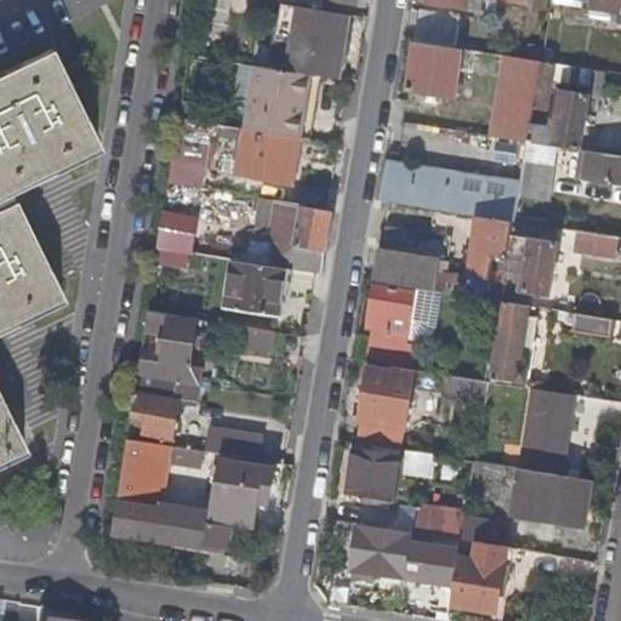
[(620,0),(554,0),(620,10),(620,0)]
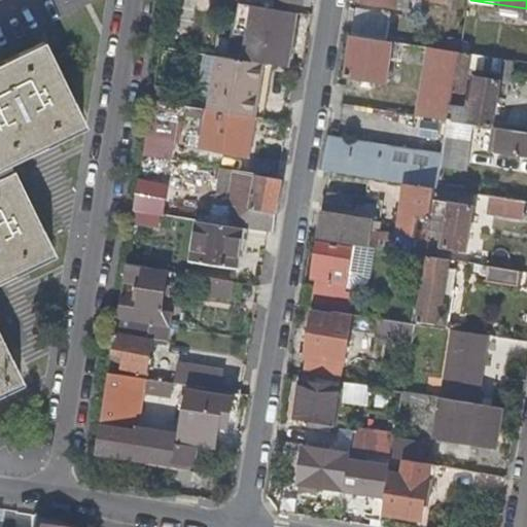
[(295,12),(254,6),(252,20),(237,16),(230,58),(264,63),(273,65),(292,68),(295,41),(291,40),(295,12)]
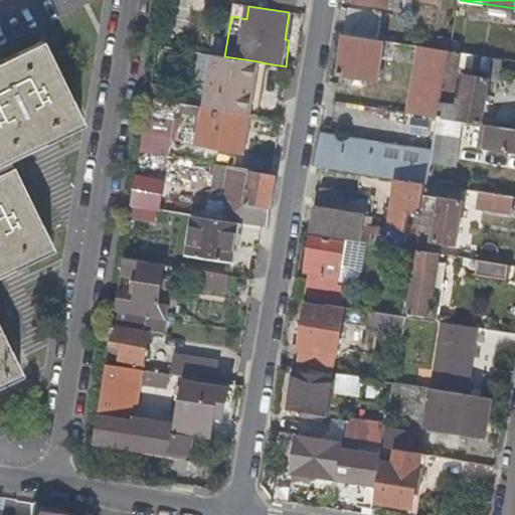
[(349,8),(345,34),(377,39),(382,13),(349,8)]
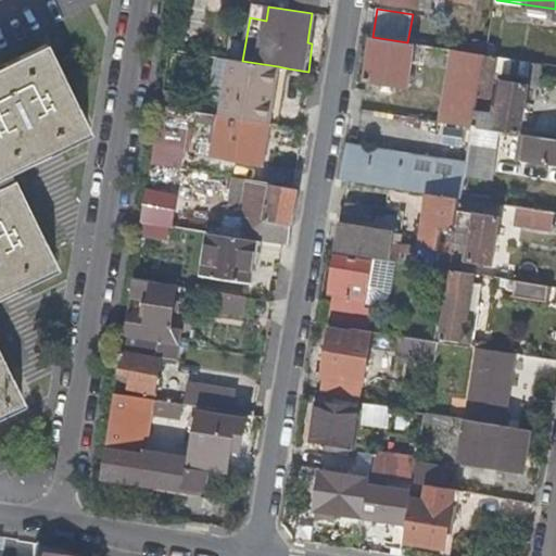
[(407,87),(415,43),(407,42),(373,37),(365,79),(407,87)]
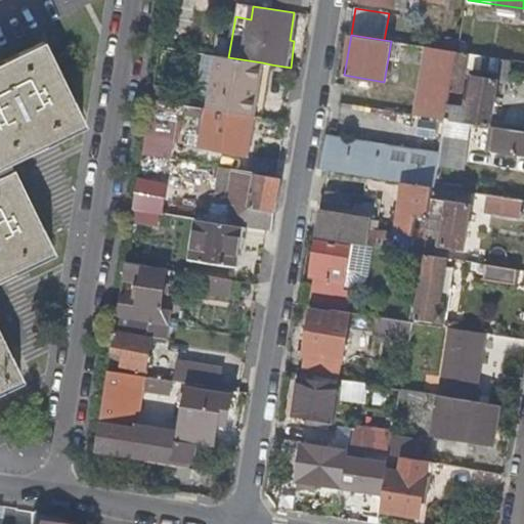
[(447,36),(445,50),(457,51),(459,41),(460,38),(447,36)]
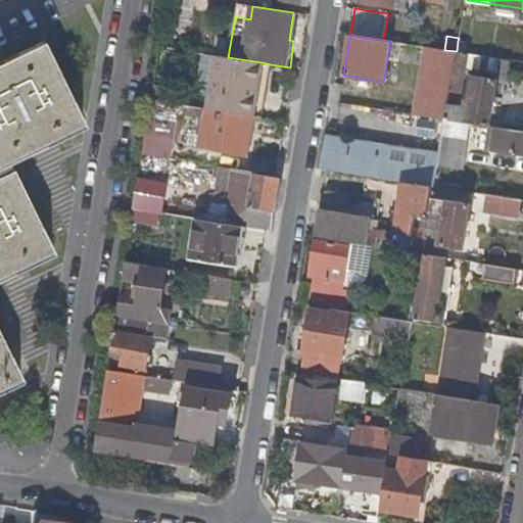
[(466,42),(458,41),(457,51),(464,52),(466,42)]
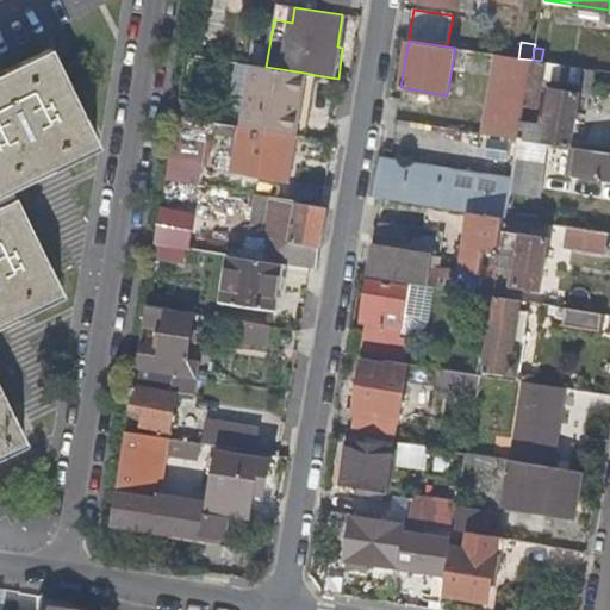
[(0,73),(0,193),(8,190),(95,147),(49,50),(0,73)]
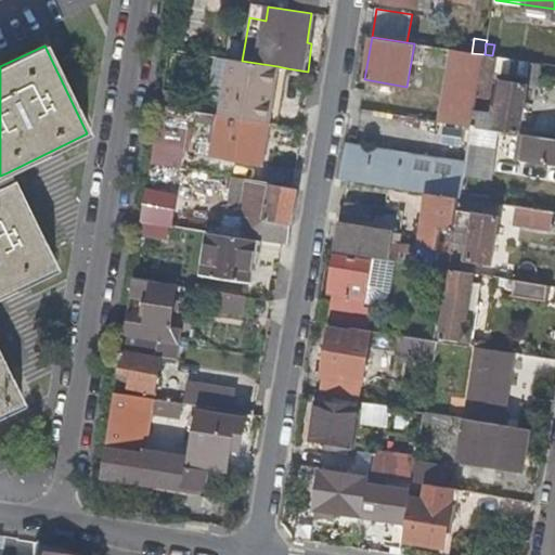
[(453,50),(441,121),(472,126),(475,111),(477,97),(485,54),(472,53),(453,50)]
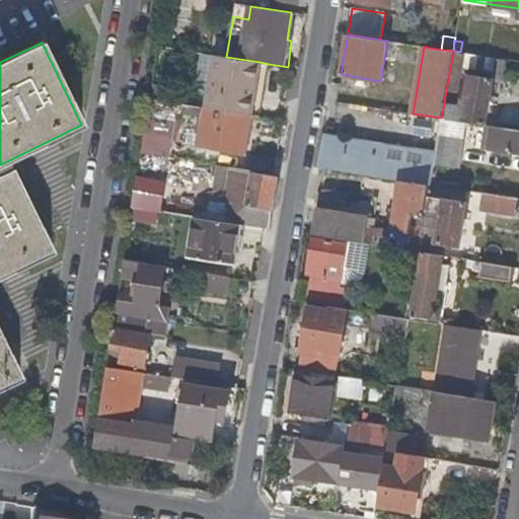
[(453,51),(446,90),(458,91),(463,66),(494,71),(495,64),(497,58),(460,52),(453,51)]
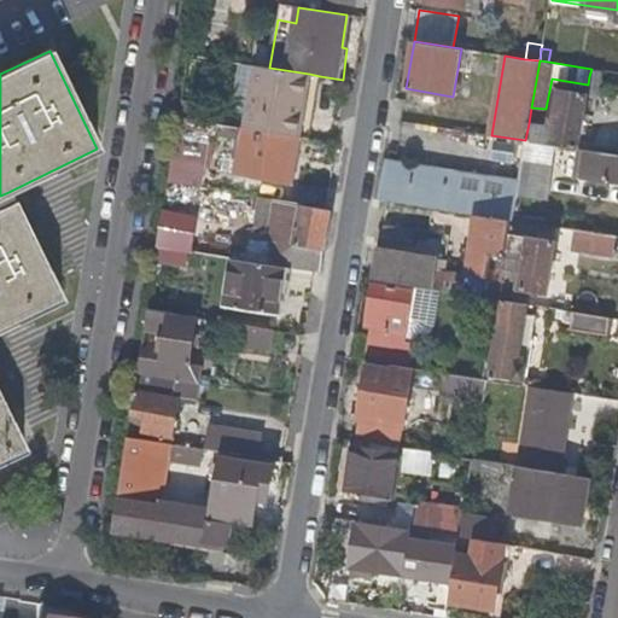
[(257,65),(246,129),(292,136),(299,138),(309,74),(269,68),(257,65)]
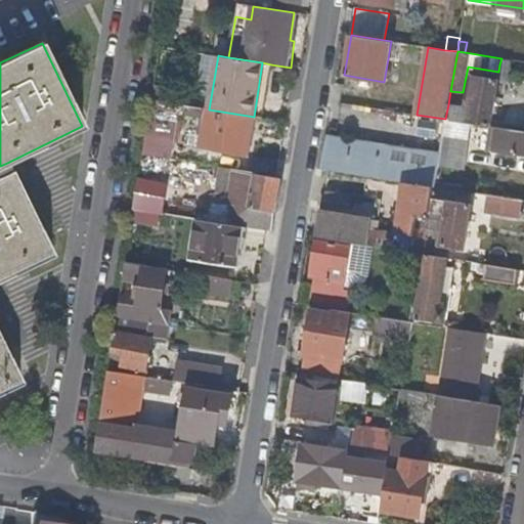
[(501,58),(499,64),(498,72),(497,80),(512,82),(512,59),(501,58)]
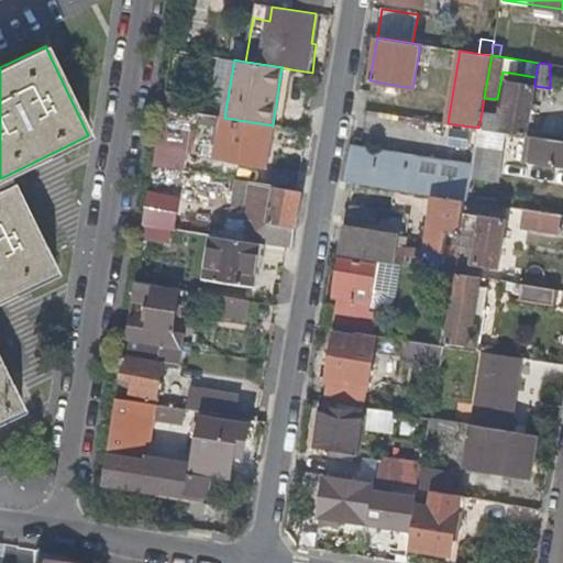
[(282,128),(291,69),(282,67),(273,125),(282,128)]
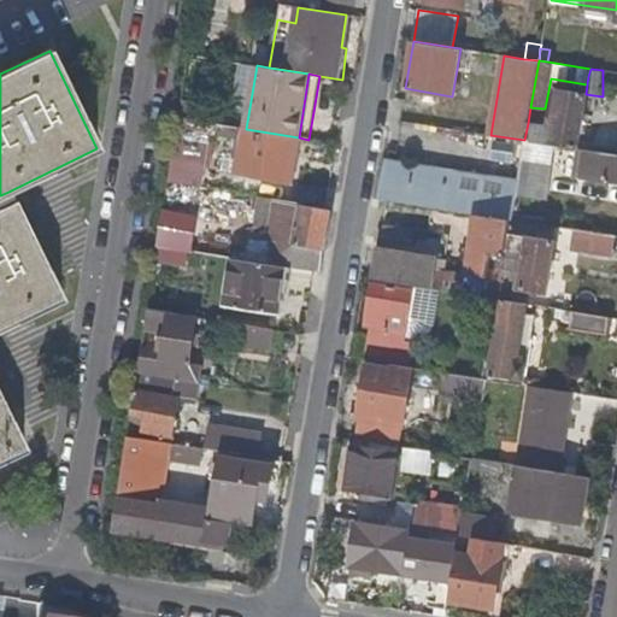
[(576,148),(585,93),(558,89),(557,95),(551,95),(547,115),(541,113),(540,125),(528,123),(524,140),(576,148)]
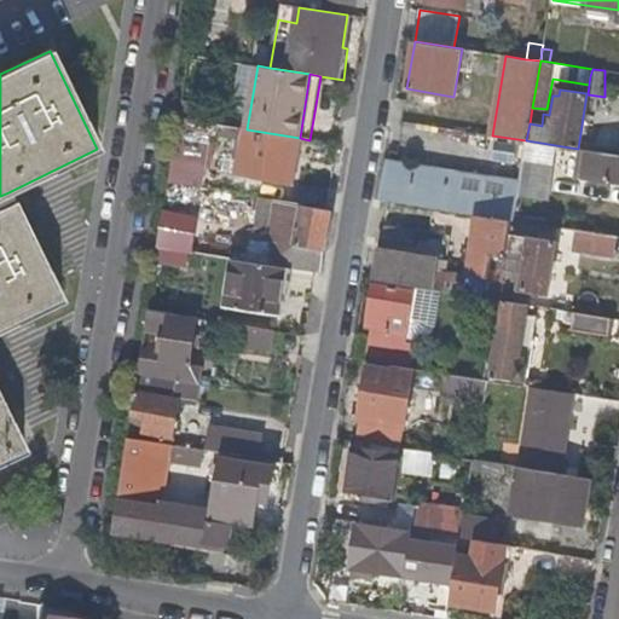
[(209,123),(229,127),(230,117),(206,113),(204,122),(209,123)]
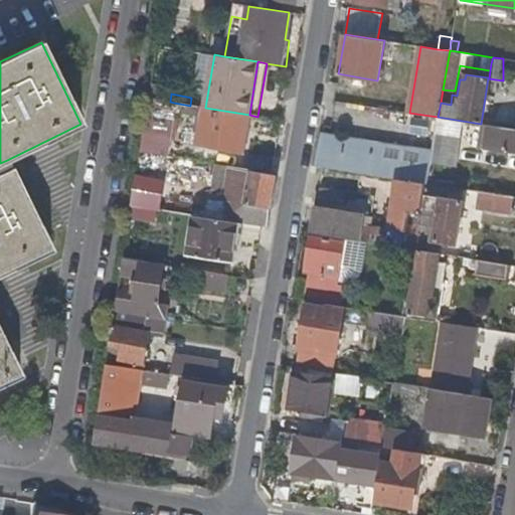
[(170,126),(174,103),(170,102),(149,99),(145,122),(155,124),(170,126)]
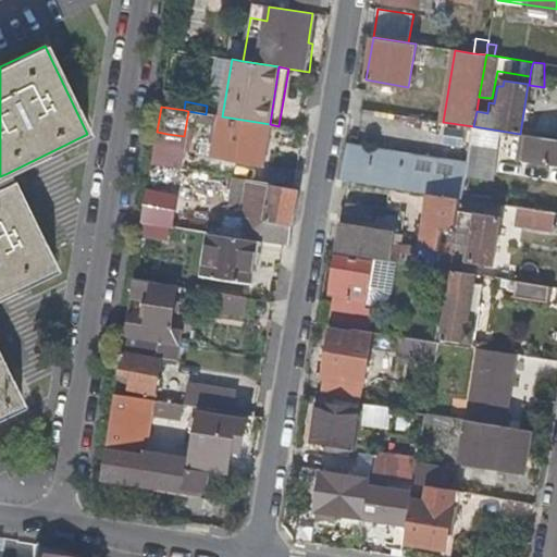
[(260,147),(263,123),(222,116),(219,139),(240,144),(237,162),(259,165),(262,147),(260,147)]
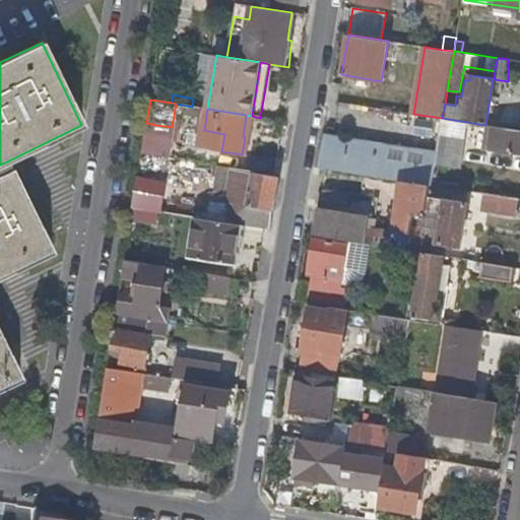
[(440,132),(465,136),(467,122),(442,118),(440,132)]
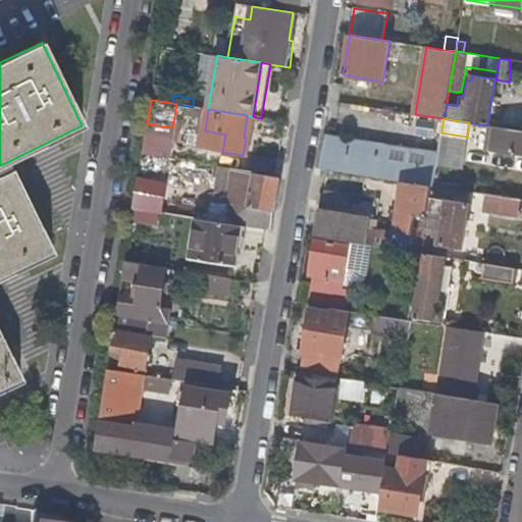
[(153,155),(157,125),(147,123),(142,154),(153,155)]
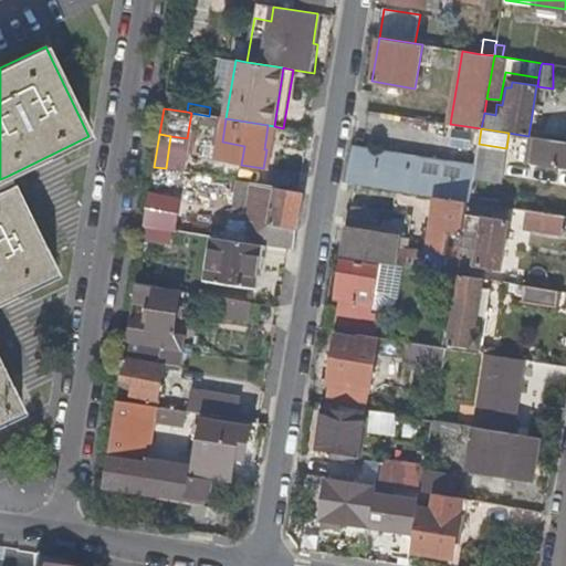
[(170,136),(166,168),(181,171),(187,138),(170,136)]
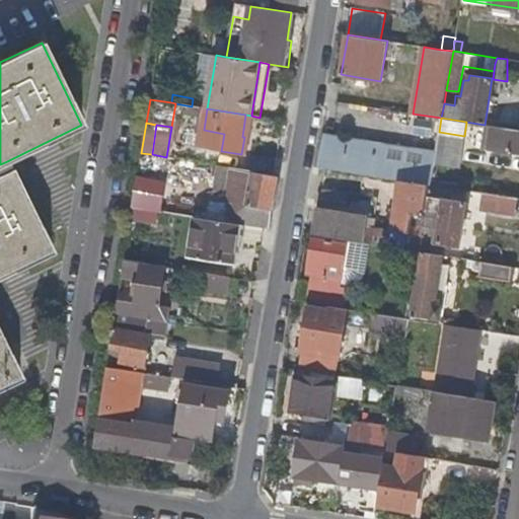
[(518,130),(486,125),(485,135),(491,135),(490,148),(489,149),(518,153),(518,130)]
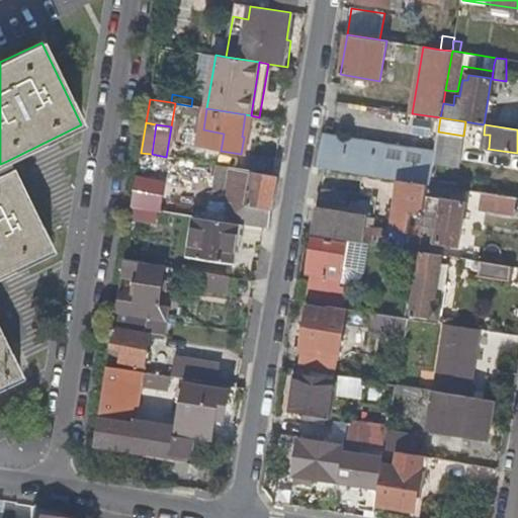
[(458,166),(463,136),(438,132),(438,133),(435,152),(433,162),(458,166)]
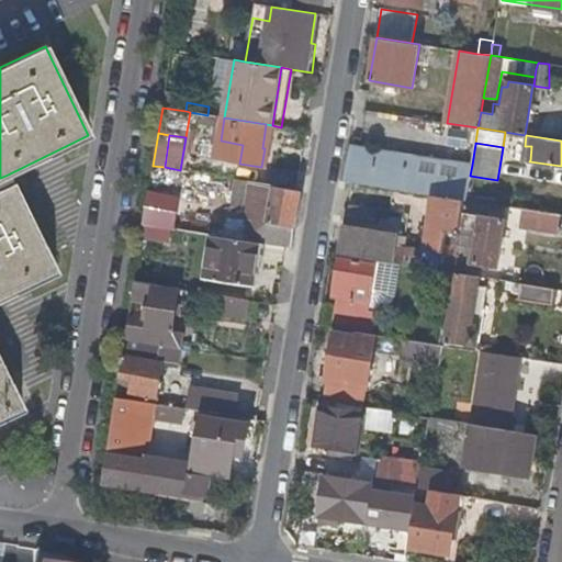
[(472,165),(350,145),(344,181),(433,195),(465,200),(470,176),(472,165)]
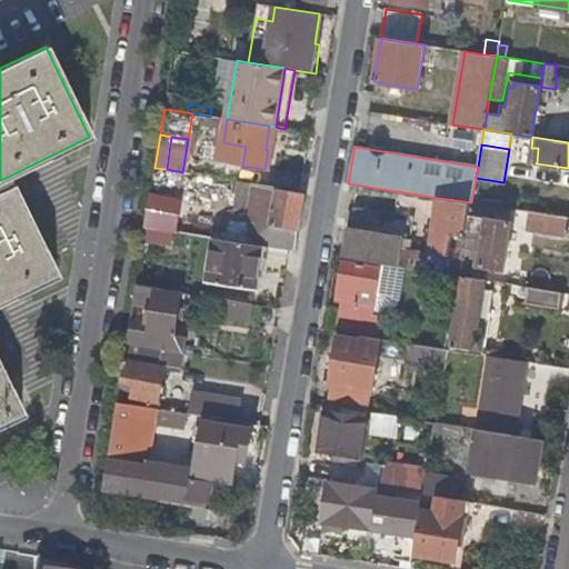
[(0,190),(11,185),(8,177),(0,180),(0,190)]
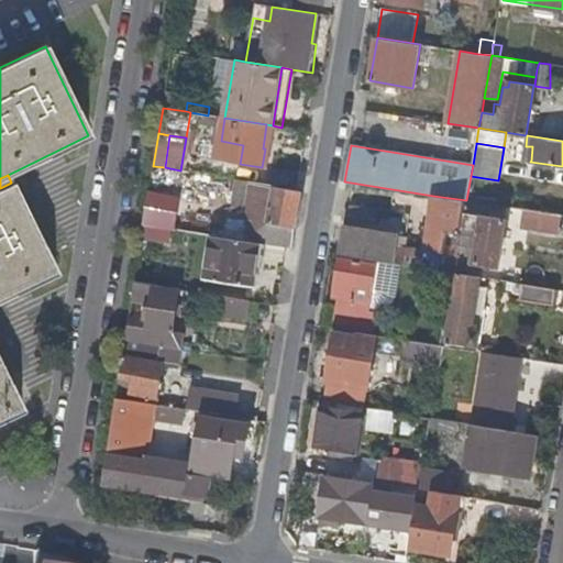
[(234,179),(225,236),(240,240),(262,243),(291,249),(300,192),(275,188),(276,186),(234,179)]
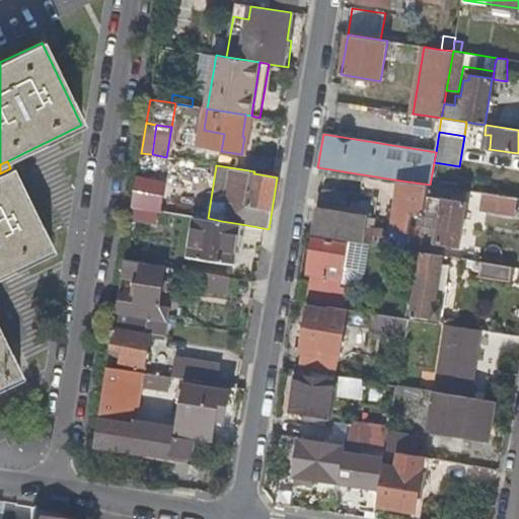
[(0,275),(51,251),(10,168),(0,173),(0,275)]
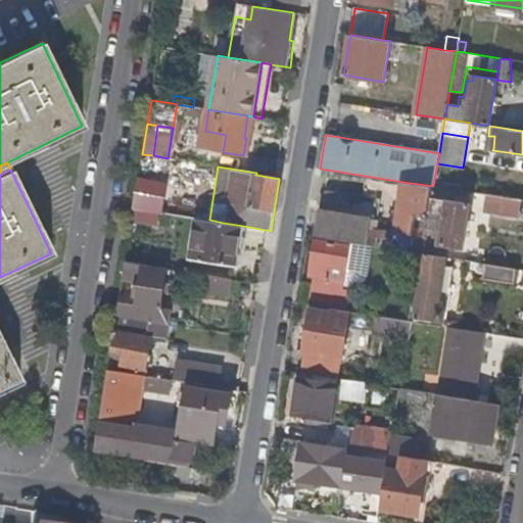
[(153,183),(138,181),(134,206),(158,211),(161,196),(151,194),(153,183)]
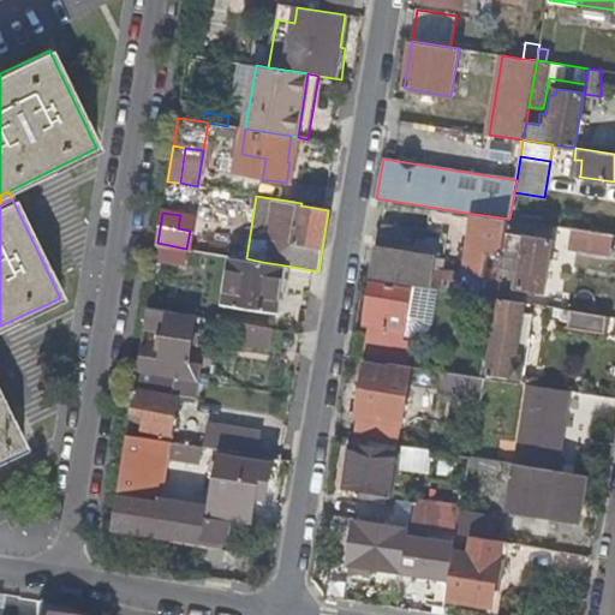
[(483,276),(482,284),(479,296),(496,298),(503,250),(508,220),(509,219),(473,214),(463,273),(483,276)]
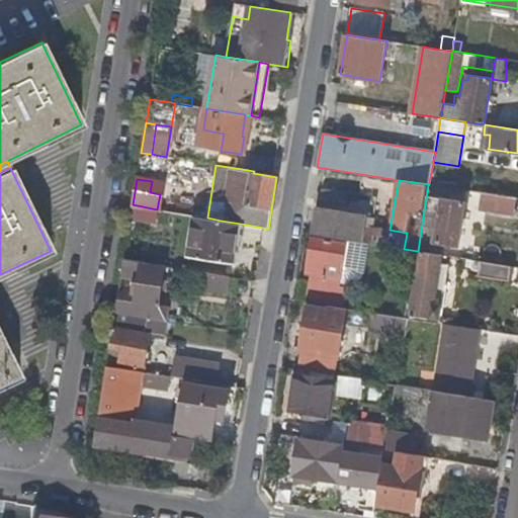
[(458,246),(463,217),(464,210),(465,201),(455,200),(456,189),(444,187),(440,212),(424,210),(418,251),(422,252),(429,253),(430,247),(448,249),(448,245),(458,246)]
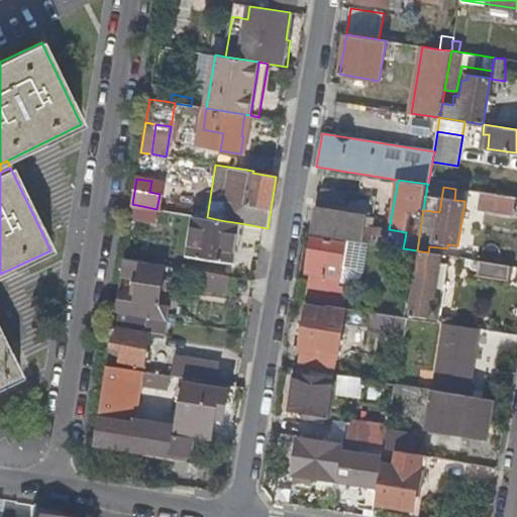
[(320,189),(318,202),(343,206),(345,192),(320,189)]
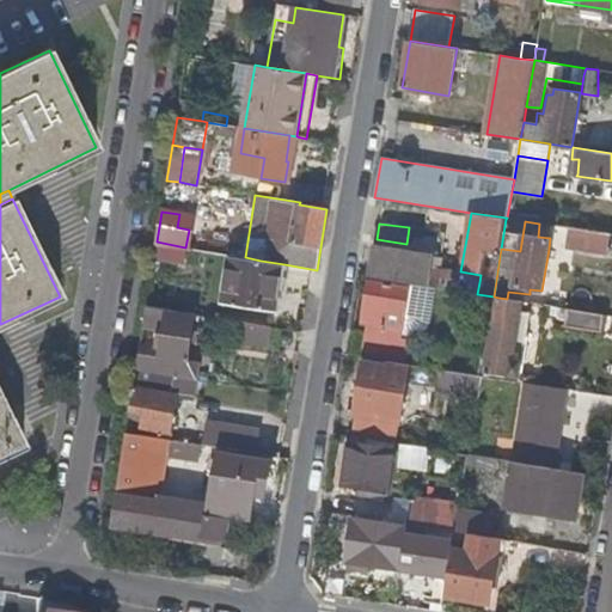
[(605,255),(609,234),(570,228),(567,249),(605,255)]
